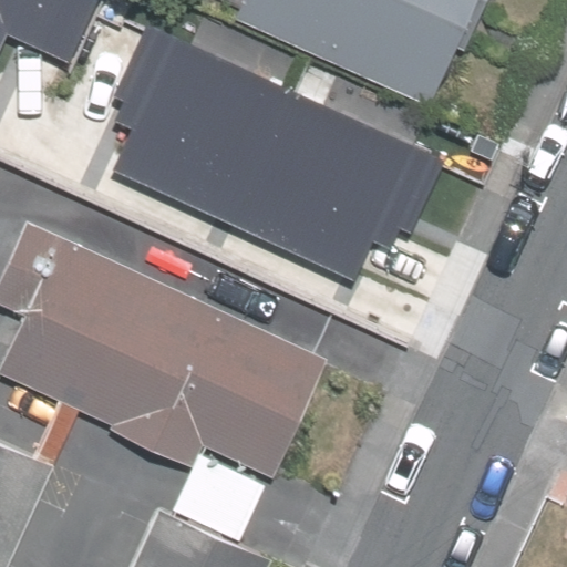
[(0,0),(0,121),(52,3),(43,0),(0,0)]
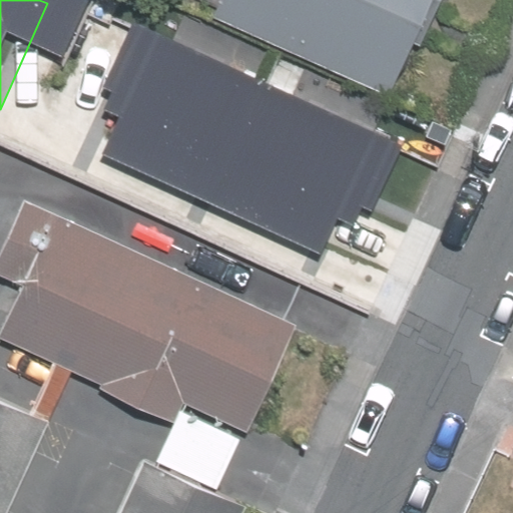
[(429,0),(200,0),(192,19),(386,101),(429,0)]
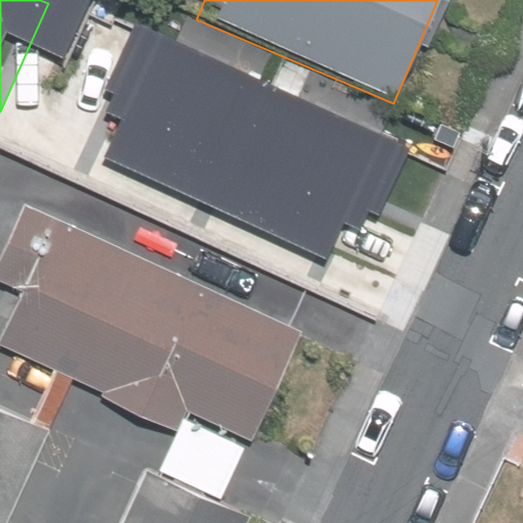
[(314,165),(296,158),(312,127),(208,79),(191,115),(157,99),(134,150),(168,167),(155,193),(258,241),(278,199),(294,206),(314,165)]
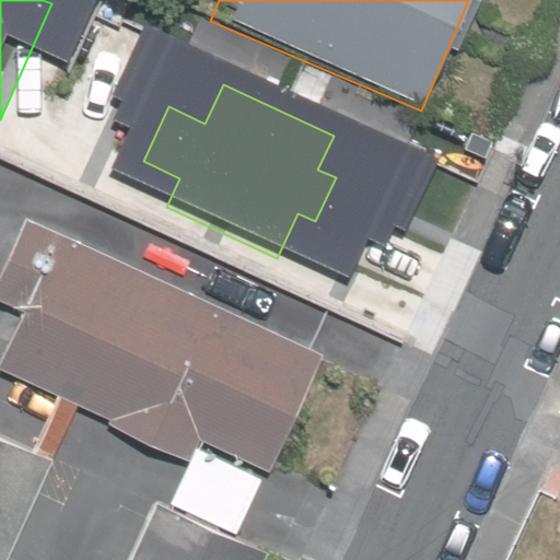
[(323,357),(26,221),(0,278),(0,302),(23,314),(0,364),(0,371),(111,422),(109,426),(190,463),(196,450),(201,453),(205,444),(269,474),(323,357)]
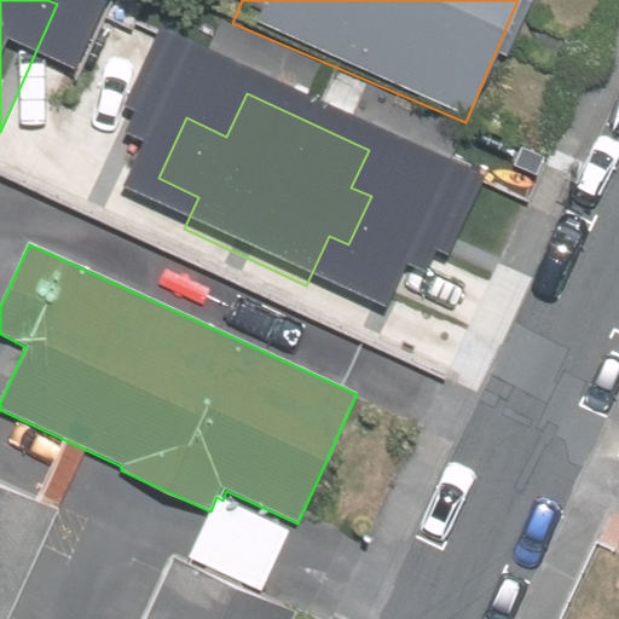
[(10,618),(59,512),(0,482),(0,618),(10,618)]
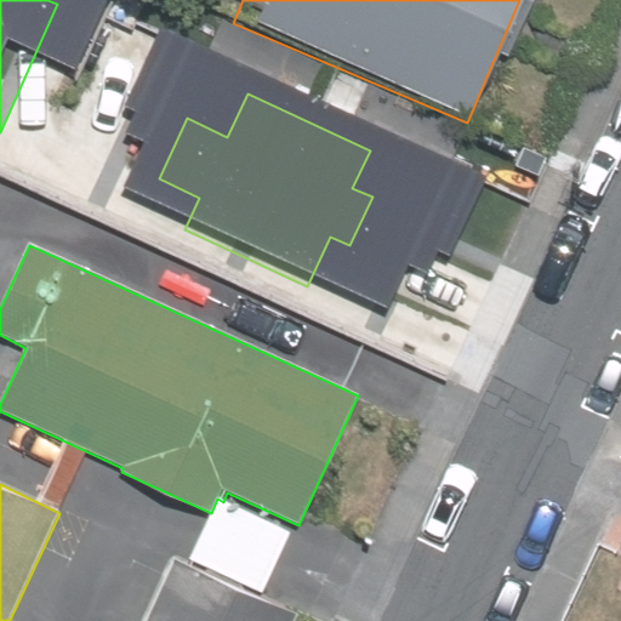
[(217,499),(211,513),(201,534),(189,560),(262,594),(275,568),(291,533),(223,502),(217,499)]
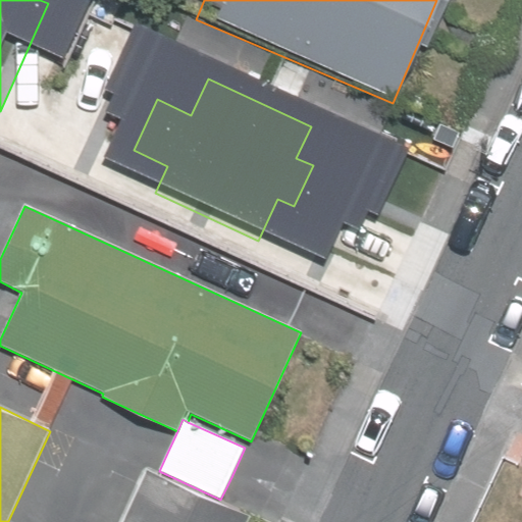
[(249,521),(252,517),(147,469),(122,521),(249,521)]
